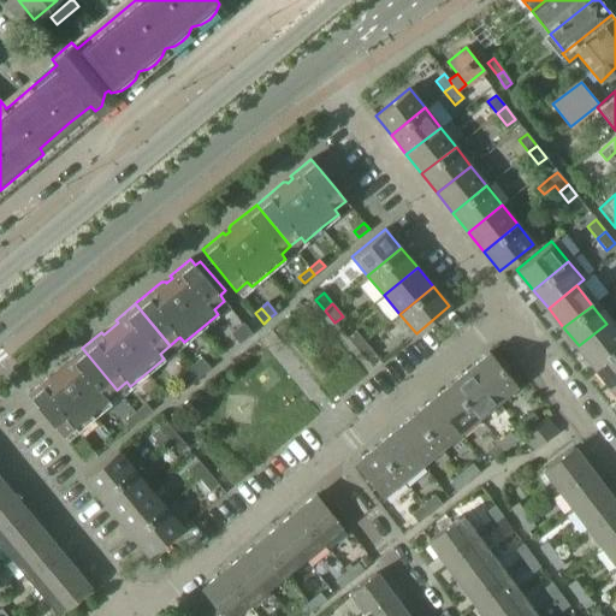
[(252,333),(243,323),(236,327),(246,338),(252,333)]
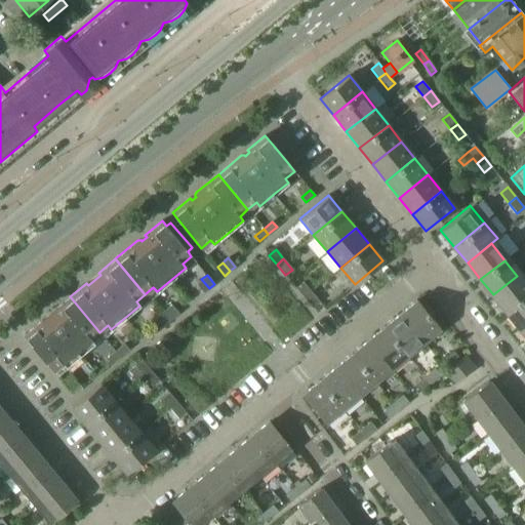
[(524,285),(517,276),(493,294),(506,311),(524,295),(524,285)]
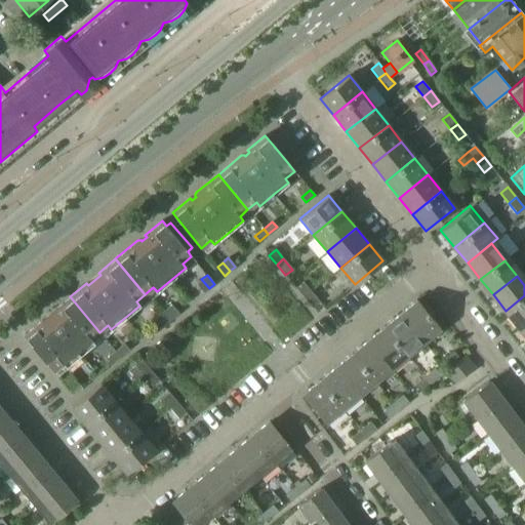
[(209,288),(201,279),(196,284),(203,292),(209,288)]
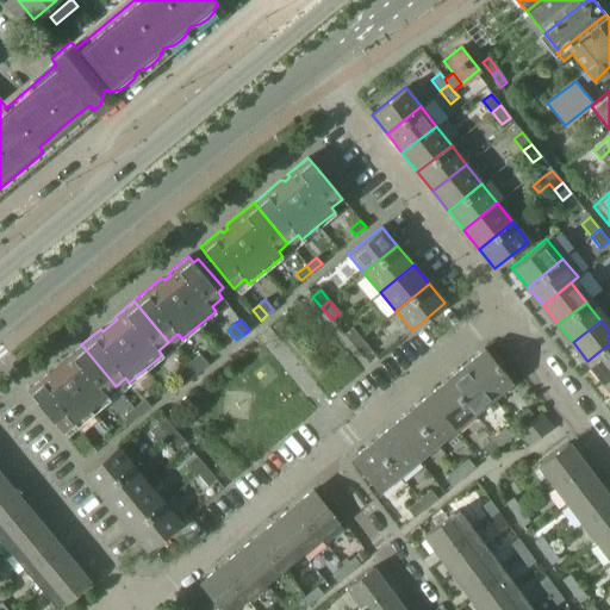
[(352,328),(343,334),(353,346),(361,340),(352,328)]
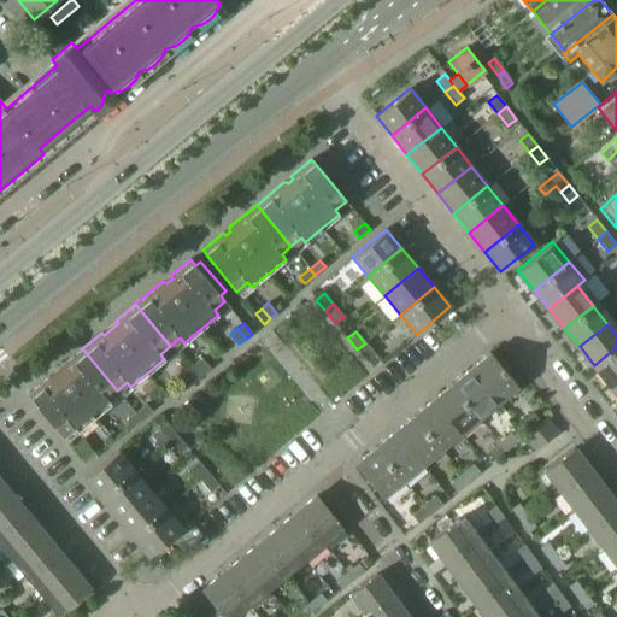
[(375,354),(365,344),(357,350),(366,362),(375,354)]
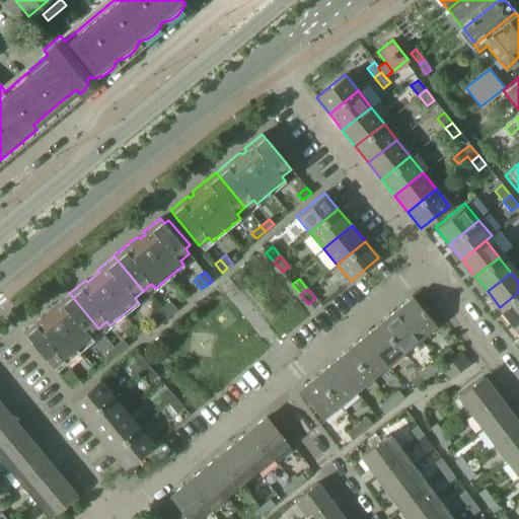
[(518,292),(500,307),(513,323),(518,317),(518,292)]
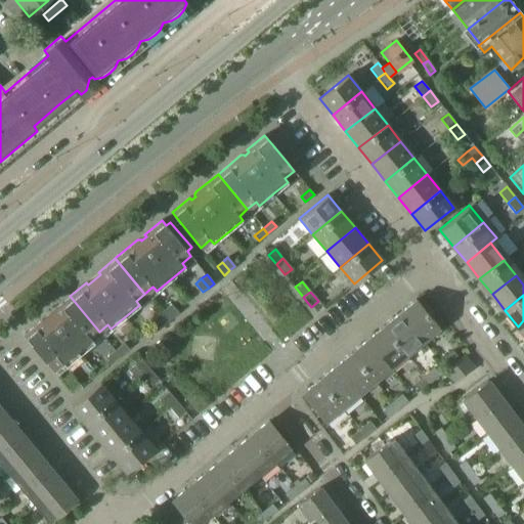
[(91,339),(99,332),(70,296),(47,314),(47,315),(46,316),(47,317),(47,318),(43,322),(41,319),(24,334),(53,369),(62,362),(66,365),(94,342),(91,339)]
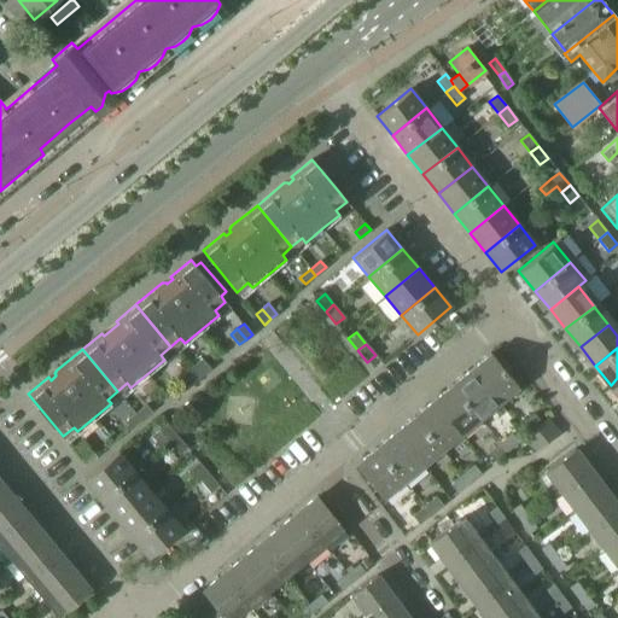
[(490,353),(470,369),(497,403),(518,386),(490,353)]
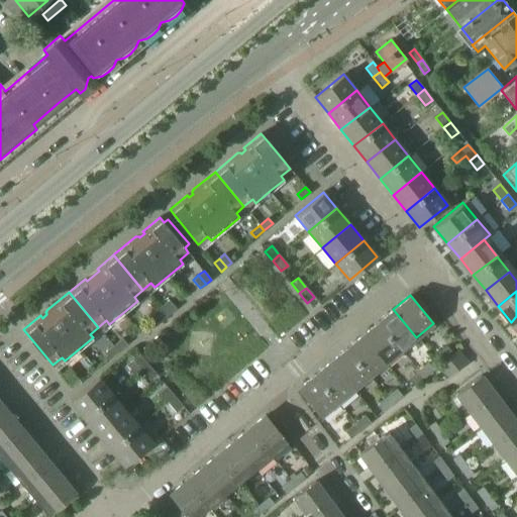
[(169,300),(164,304),(171,313),(176,309),(169,300)]
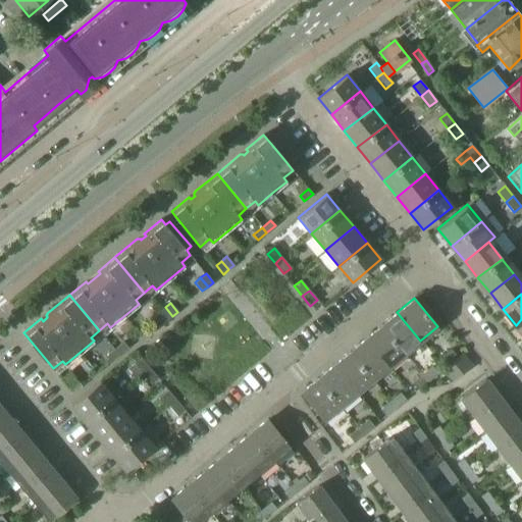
[(172,316),(165,307),(159,312),(167,320),(172,316)]
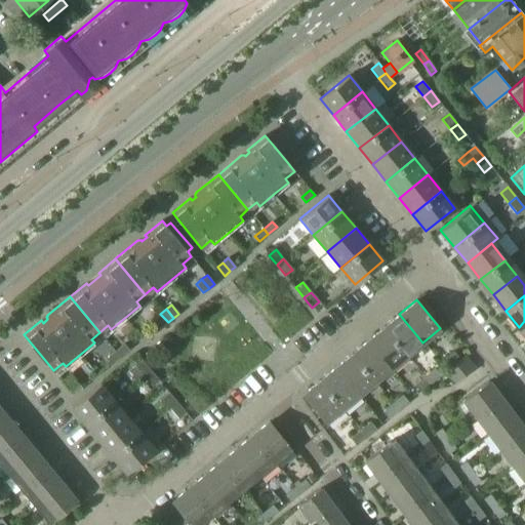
[(168,322),(160,314),(155,318),(162,326),(168,322)]
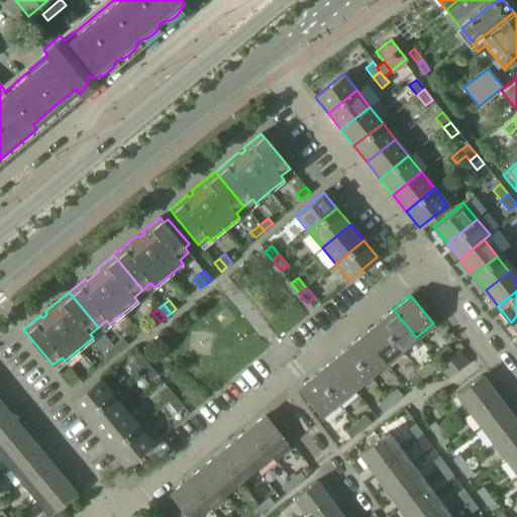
[(393,309),(378,322),(401,350),(416,337),(393,309)]
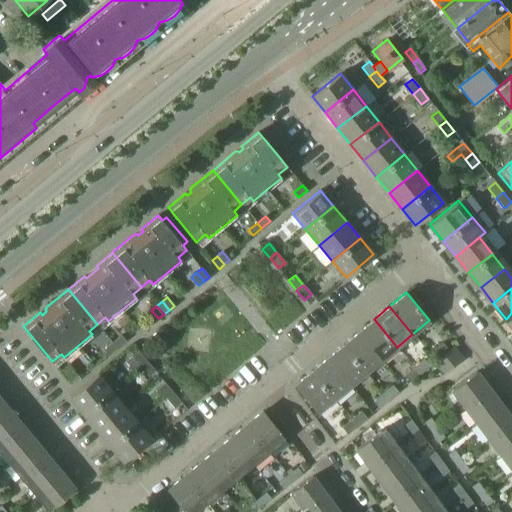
[(158,318),(151,310),(146,314),(153,323),(158,318)]
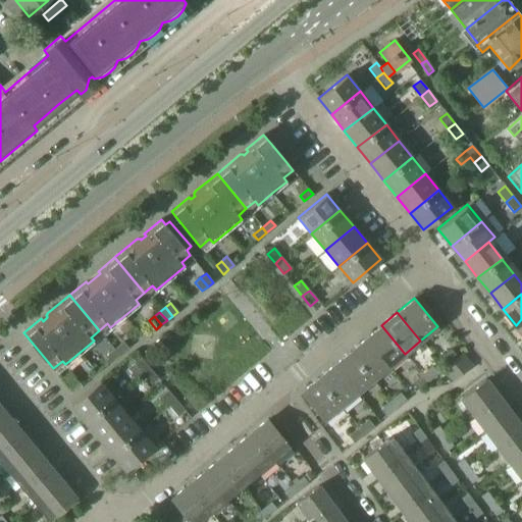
[(381,325),(365,338),(388,367),(405,354),(381,325)]
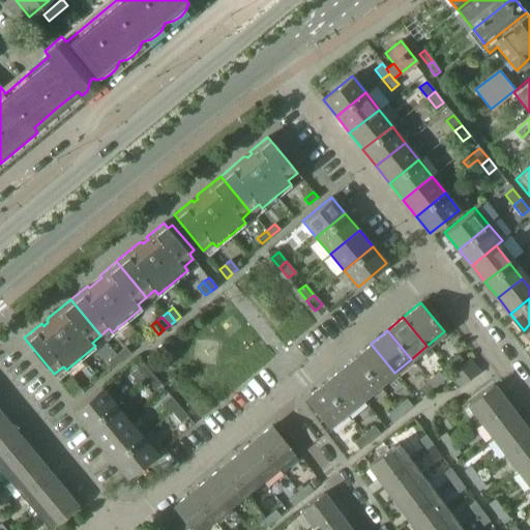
[(371,344),(354,357),(378,386),(394,373),(371,344)]
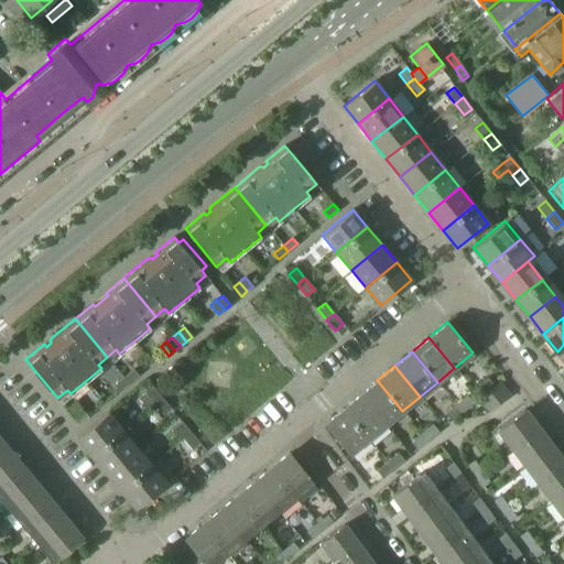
[(133,369),(123,377),(129,383),(138,376),(133,369)]
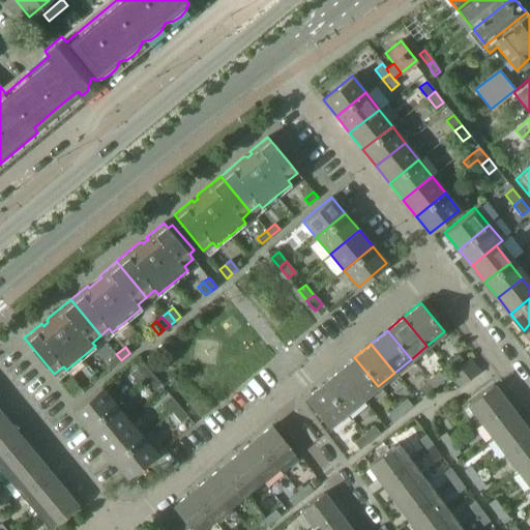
[(108,361),(112,367),(121,360),(116,354),(108,361)]
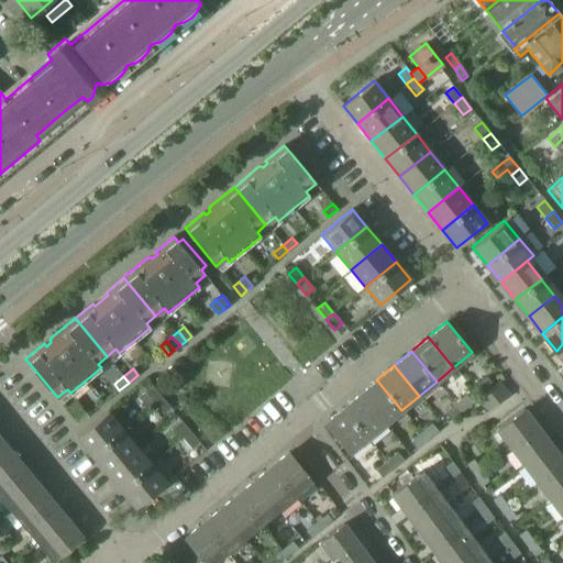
[(493,385),(487,377),(476,386),(482,394),(477,398),(488,410),(508,394),(497,382),(493,385)]
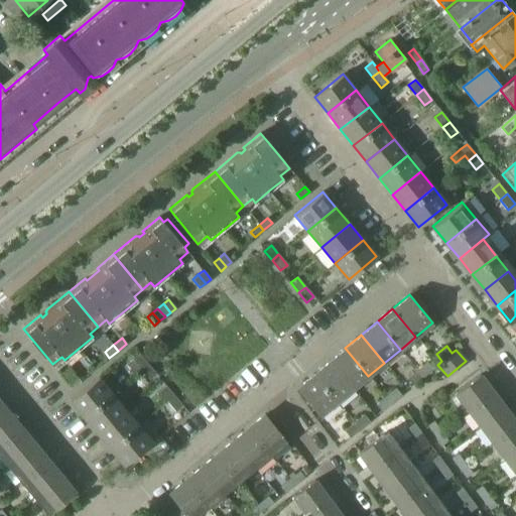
[(345,348),(330,361),(353,389),(368,376),(345,348)]
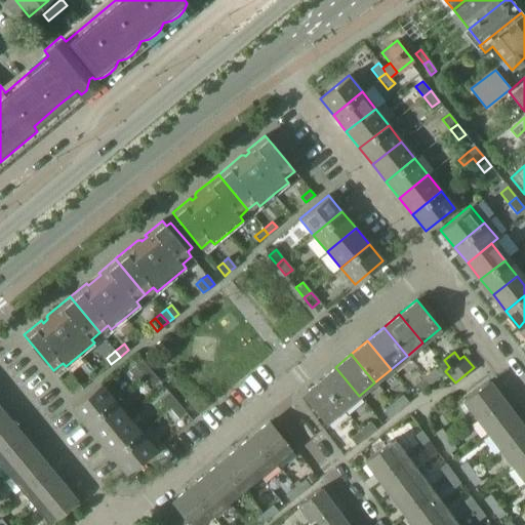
[(142,360),(135,366),(143,375),(150,369),(142,360)]
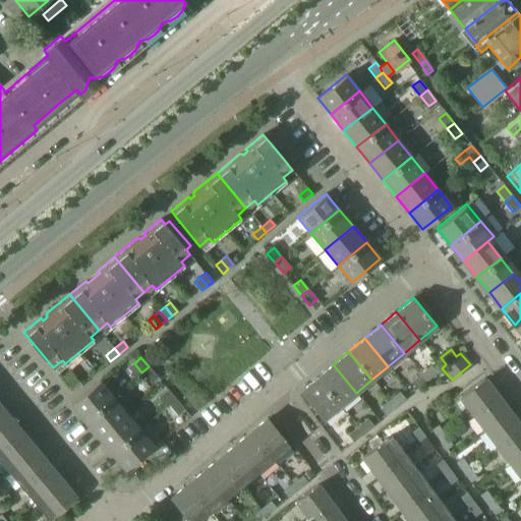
[(333,364),(316,378),(340,406),(356,393),(333,364)]
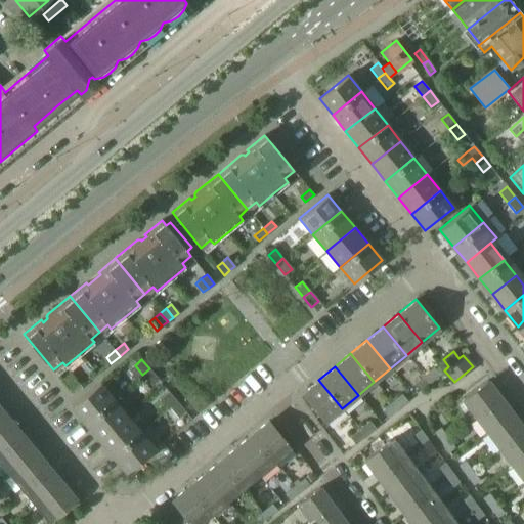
[(434,367),(424,376),(429,383),(439,375),(434,367)]
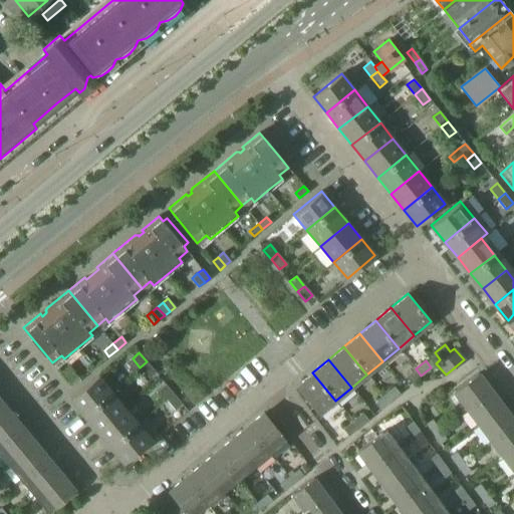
[(147,361),(140,367),(149,377),(156,372),(147,361)]
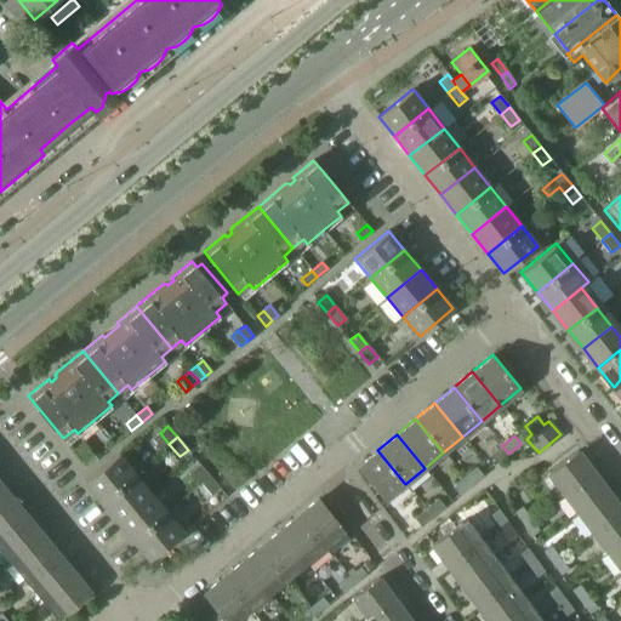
[(502,445),(490,455),(497,463),(508,454),(502,445)]
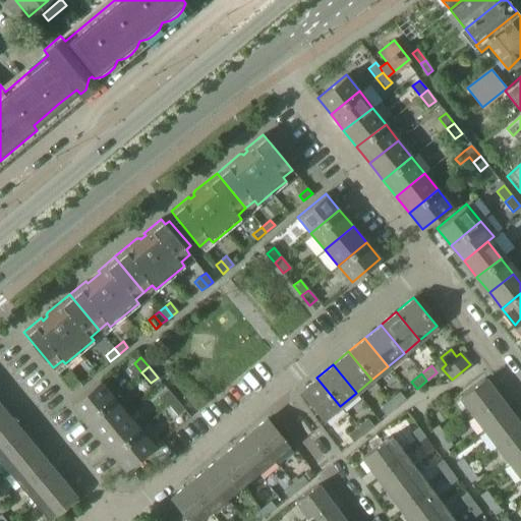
[(323,419),(340,406),(316,378),(299,392),(323,419)]
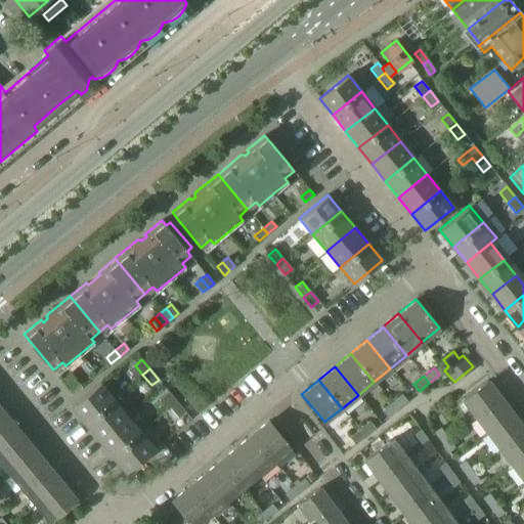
[(500,397),(487,381),(463,399),(476,416),(500,397)]
